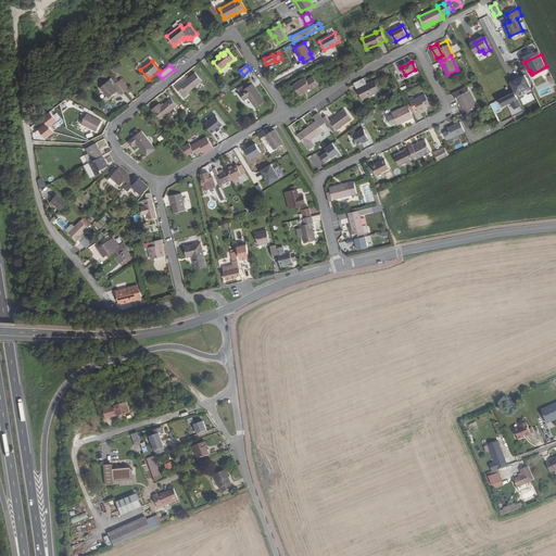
[(202,80),(196,73),(181,85),(180,84),(176,87),(185,97),(188,93),(188,92),(202,80)]
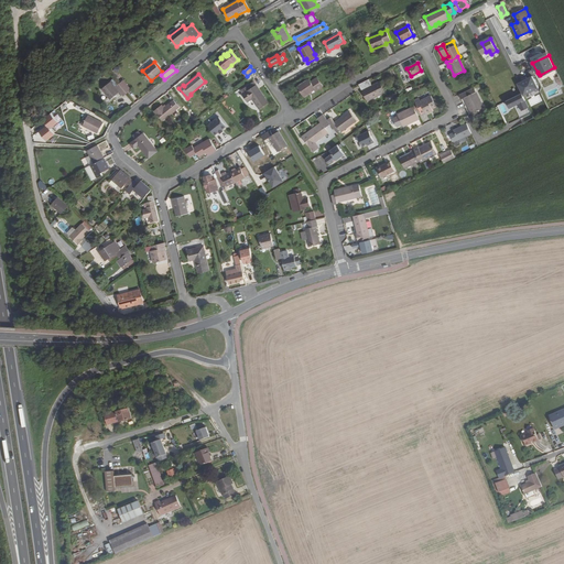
[(522,80),(517,83),(522,93),(523,96),(538,88),(532,75),(527,78),(525,76),(521,78),(522,80)]
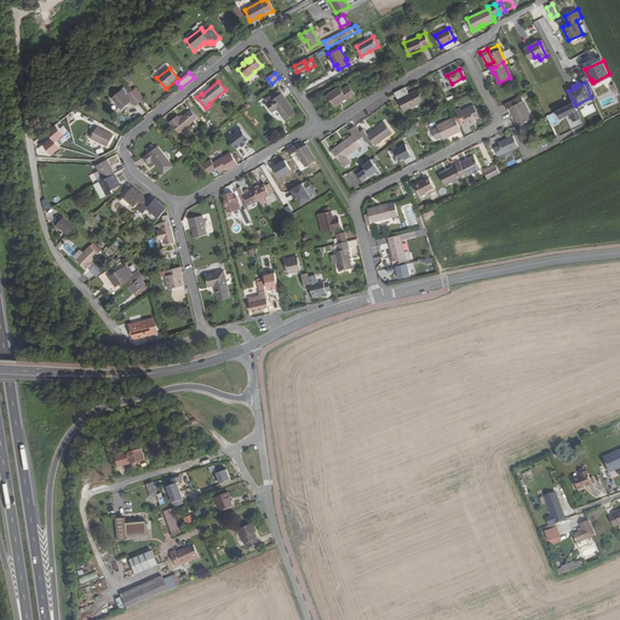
[(340,87),(328,96),(334,105),(340,102),(343,103),(355,95),(349,85),(343,90),(340,87)]
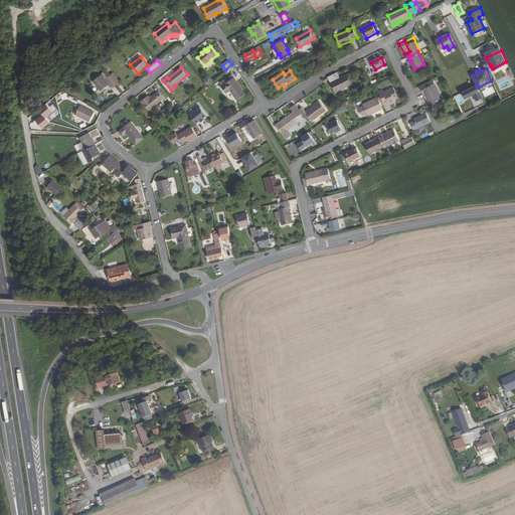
[(337,72),(328,77),(336,92),(352,83),(347,74),(340,78),(337,72)]
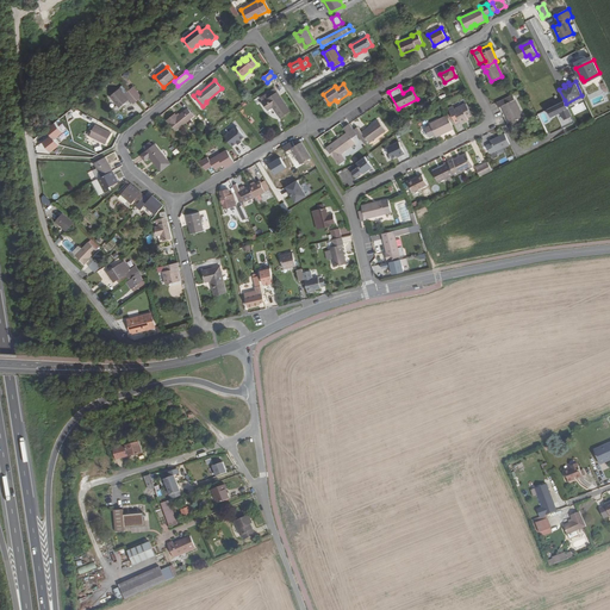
[(134,87),(129,91),(137,101),(142,98),(134,87)]
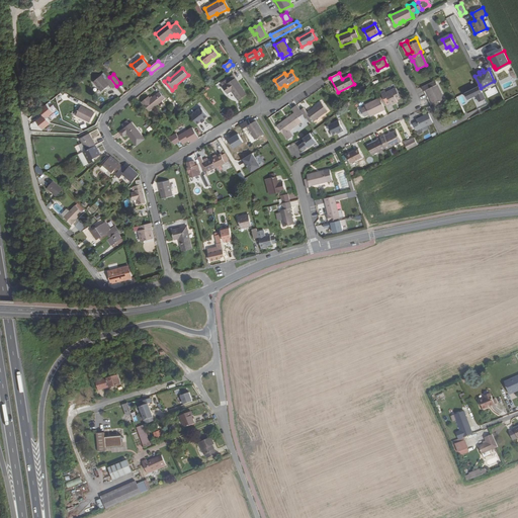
[(116,86),(109,77),(106,80),(102,75),(94,82),(102,91),(110,84),(113,88),(116,86)]
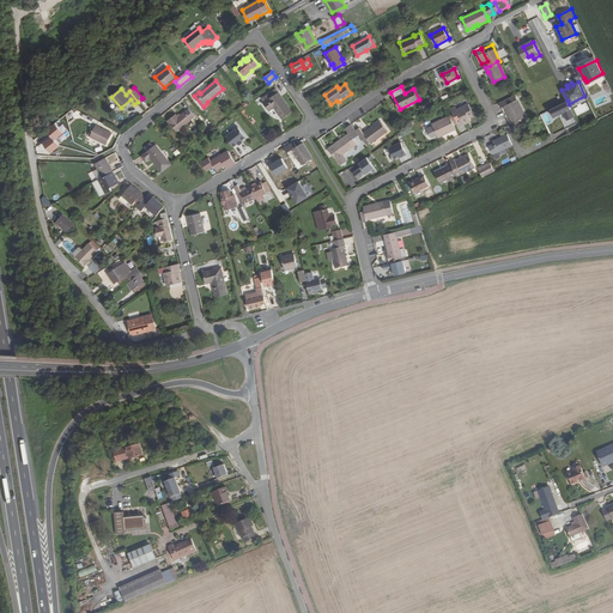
[(292,111),(277,89),(268,93),(272,97),(265,102),(271,110),(275,108),(283,119),(292,111)]
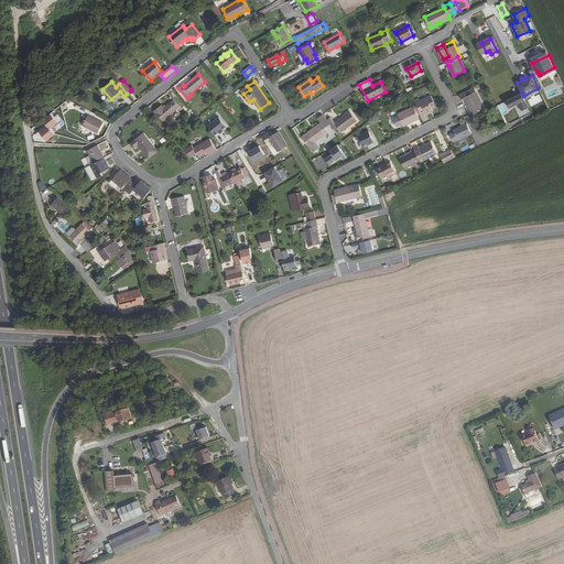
[(484,108),(474,87),(459,95),(462,99),(464,98),(472,114),(484,108)]
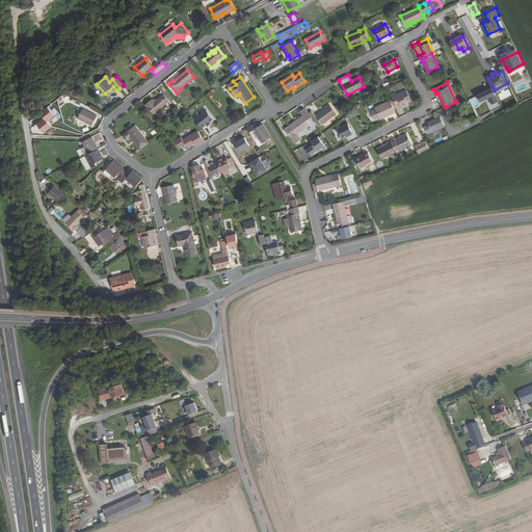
[(493,87),(477,95),(481,102),(488,98),(491,104),(499,101),(494,90),(493,87)]
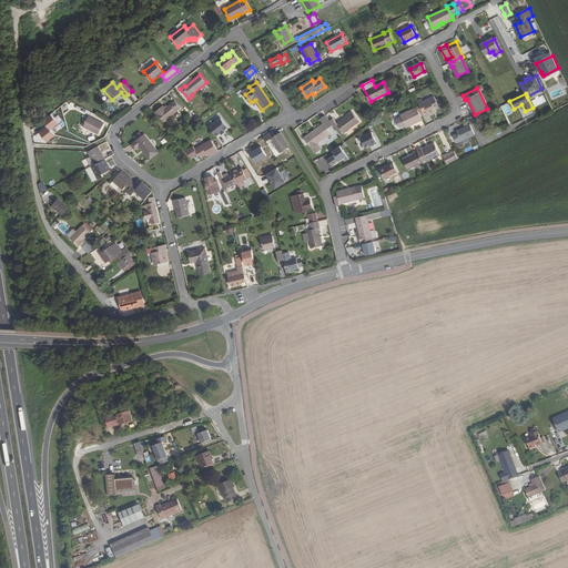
[(421,108),(425,105),(427,112),(429,115),(436,112),(435,109),(439,108),(434,97),(423,102),(422,99),(417,101),(421,108)]
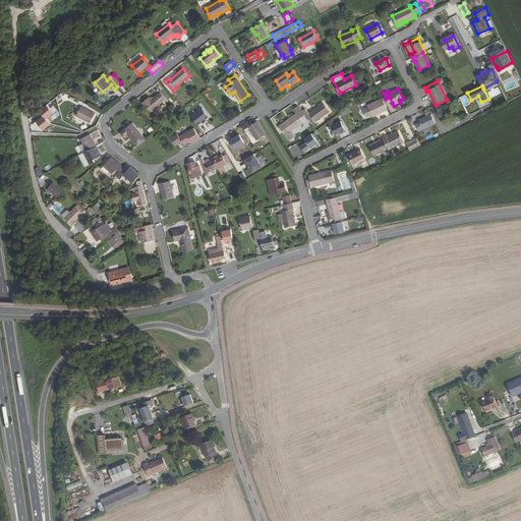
[(143,102),(151,111),(166,99),(161,93),(153,100),(150,97),(143,102)]
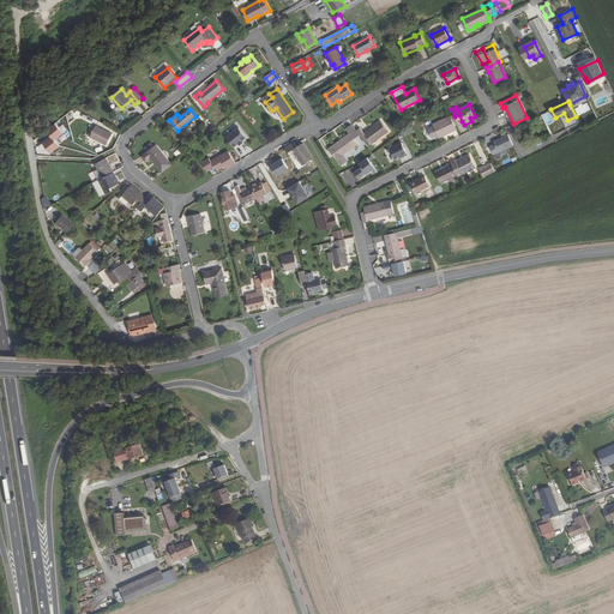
[(457,130),(450,116),(433,125),(433,126),(427,128),(432,138),(438,136),(439,138),(457,130)]
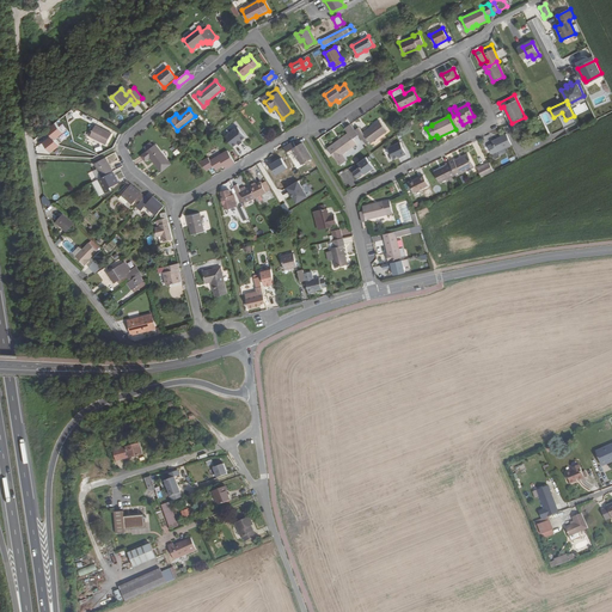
[(565,120),(567,121),(565,128),(568,133),(580,127),(574,116),(565,120)]
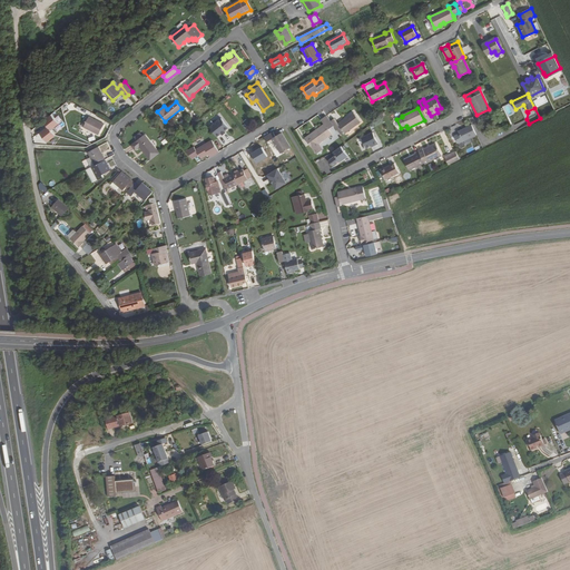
[(96,115),(87,110),(85,115),(89,117),(84,127),(99,135),(105,125),(94,118),(96,115)]
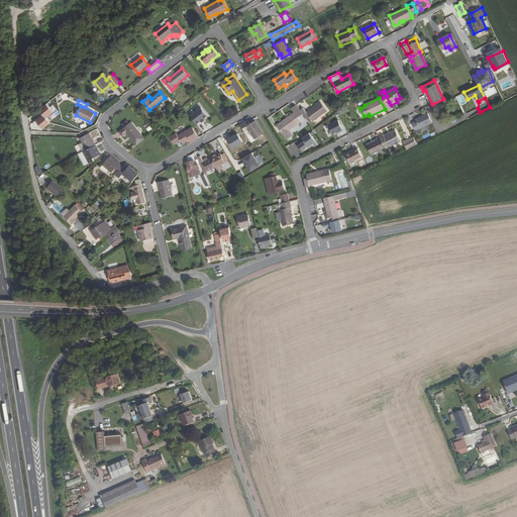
[(303,108),(300,110),(303,113),(309,122),(312,120),(313,121),(327,110),(320,102),(307,112),(303,108)]
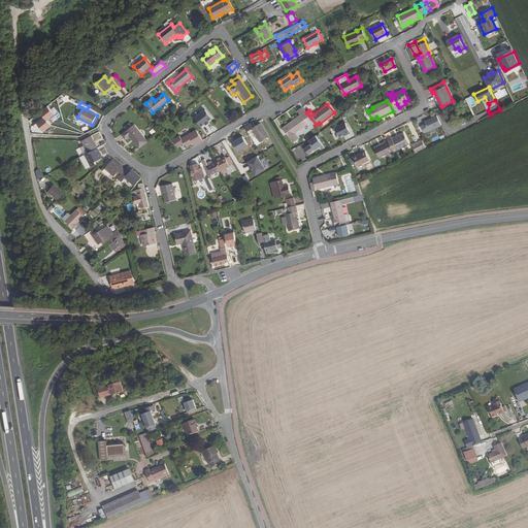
[(306,112),(303,107),(298,110),(301,114),(283,128),(294,142),(299,139),(295,133),(307,124),(304,120),(309,116),(306,112)]
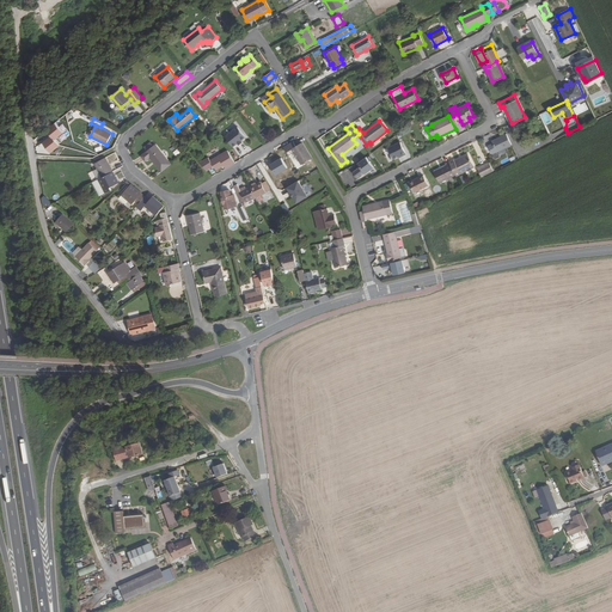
[(240,127),(227,138),(234,146),(248,135),(240,127)]
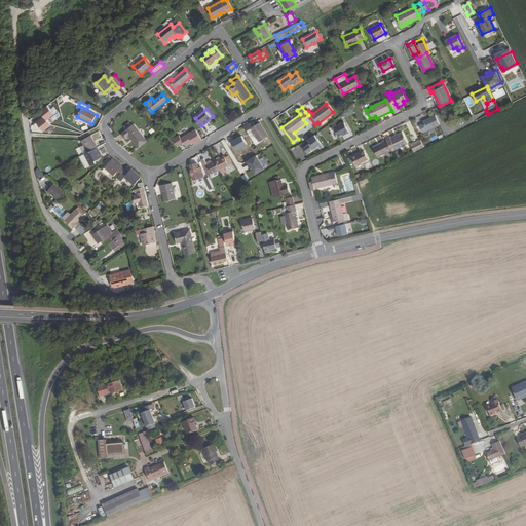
[(427,130),(441,124),(436,115),(423,121),(424,123),(427,130)]
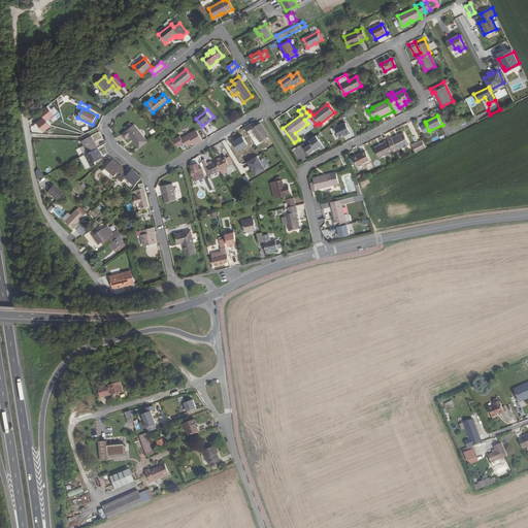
[(270,136),(262,122),(256,126),(254,122),(245,127),(245,128),(248,131),(253,128),(261,141),(270,136)]
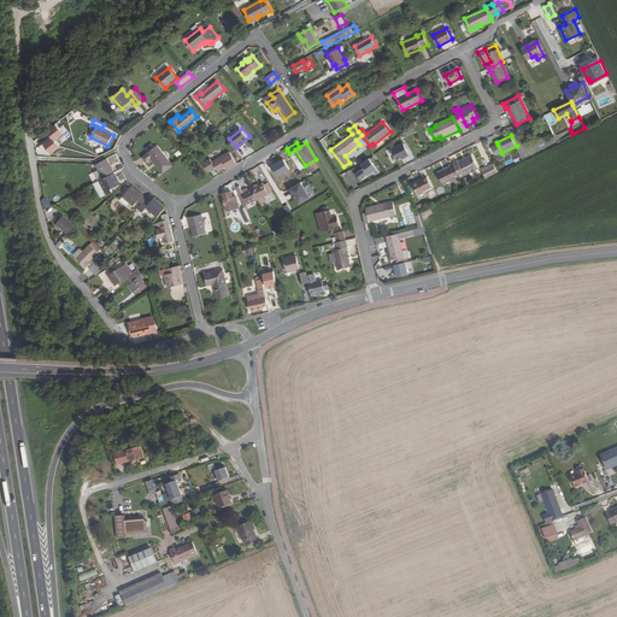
[(410,156),(404,144),(392,150),(397,160),(405,157),(410,156)]
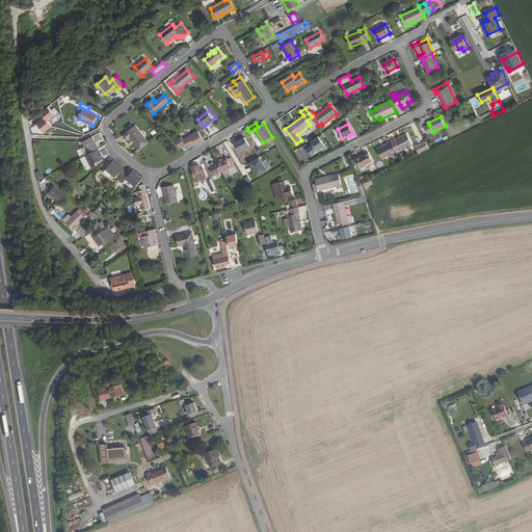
[(134,127),(129,131),(125,134),(128,138),(131,136),(141,150),(150,142),(135,126),(134,127)]
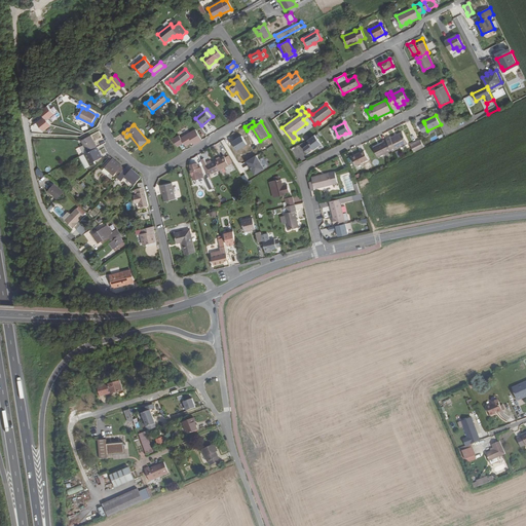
[(173,141),(178,147),(184,143),(186,146),(193,142),(194,145),(202,140),(195,129),(182,138),(180,137),(173,141)]
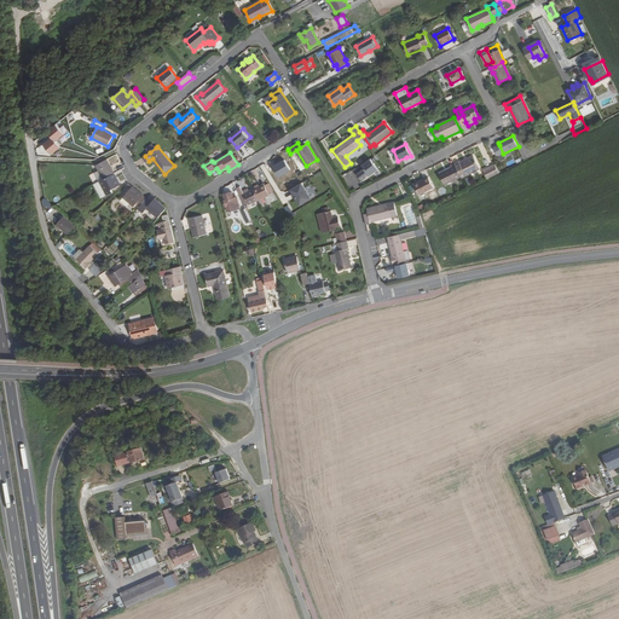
[(460,162),(455,165),(461,177),(462,178),(467,175),(480,168),(474,156),(461,163),(460,162)]
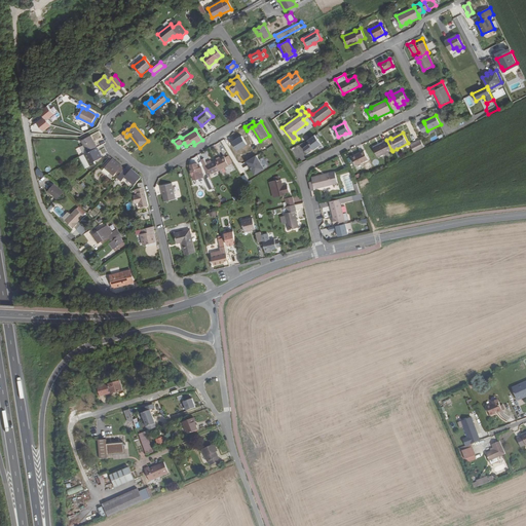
[(322,144),(314,135),(307,140),(310,144),(304,148),(307,153),(313,148),(314,150),(322,144)]
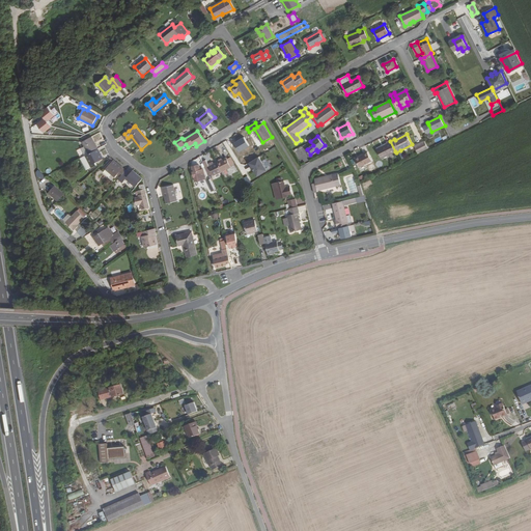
[(83,141),(85,146),(89,154),(99,148),(92,137),(83,141)]
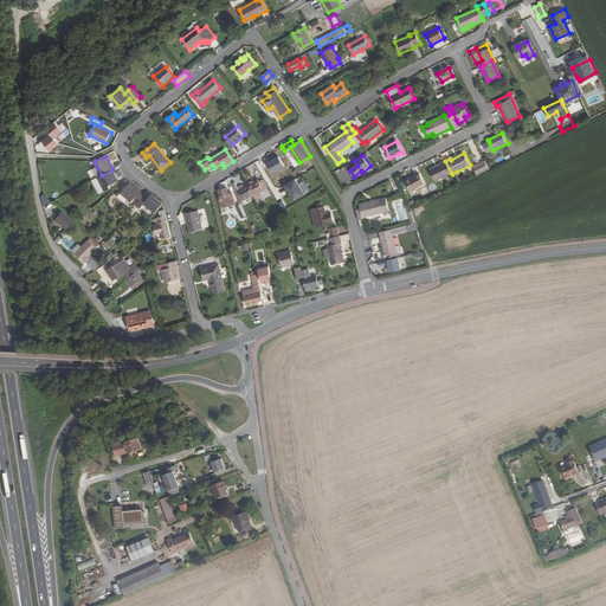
[(436,181),(451,173),(445,161),(442,162),(442,163),(430,171),(436,181)]
